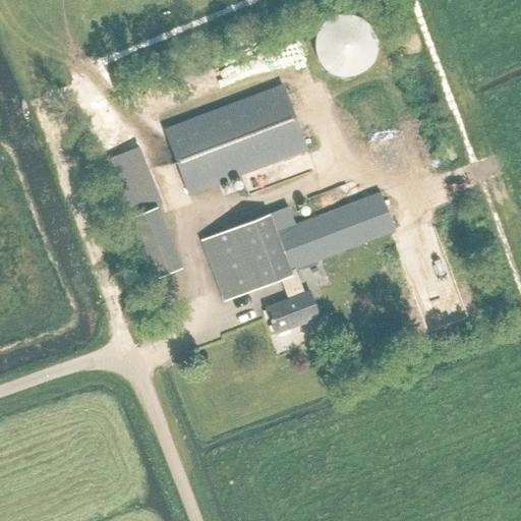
[(340,14),(335,15),(330,17),(326,20),(322,23),(319,27),(316,33),(314,38),(313,43),(313,48),(314,53),(315,58),(317,62),(321,67),(325,70),(329,73),(334,75),(339,77),(344,77),(349,77),(354,76),(359,74),(363,71),(367,67),(370,63),(373,59),(374,54),(375,49),(375,44),(374,39),(373,34),(371,29),(368,24),(364,21),(360,18),(355,16),(350,14),(345,14),(340,14)]
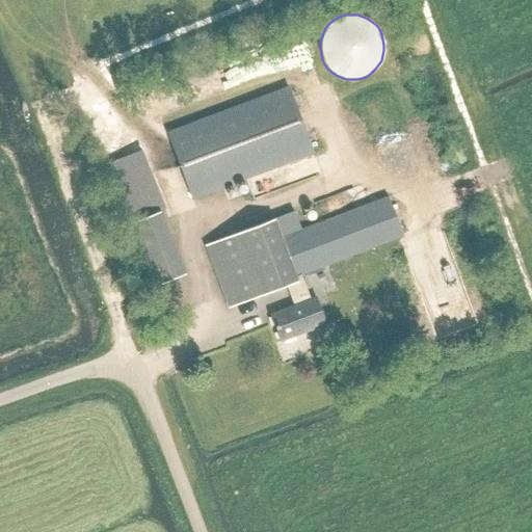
[(181,105),(240,82),(233,62),(174,85),(181,105)]
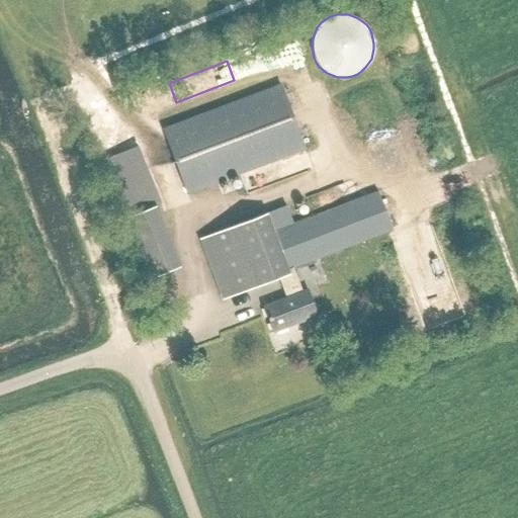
[(280,84),(162,128),(185,194),(305,149),(280,84)]
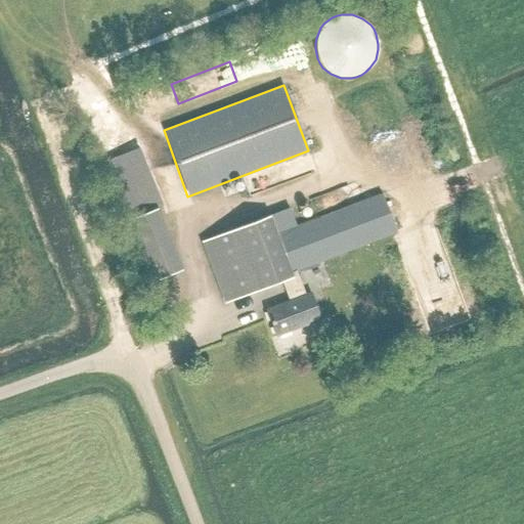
[(116,150),(136,209),(164,199),(142,141),(116,150)]
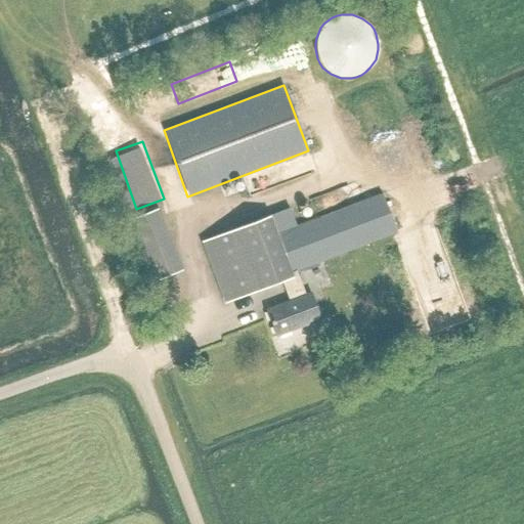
[(291,208),(202,241),(225,302),(281,280),(289,300),(266,309),(275,336),(320,319),(310,293),(305,295),(296,270),(397,233),(383,194),(297,226),(291,208)]
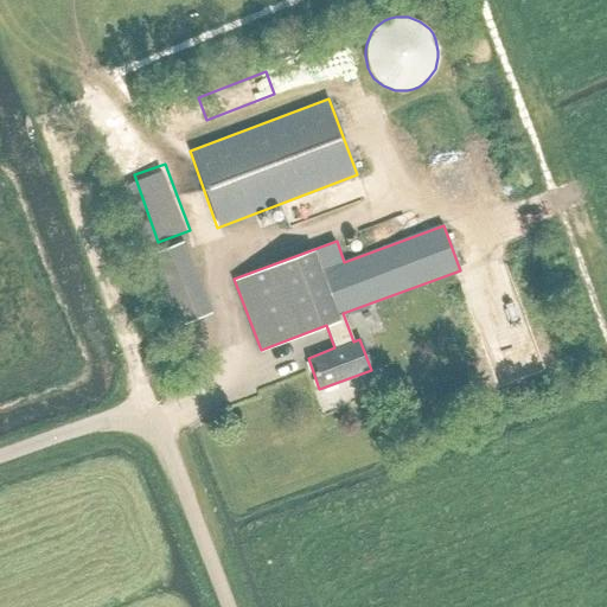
[(148,255),(142,257),(155,288),(172,328),(189,323),(211,313),(209,308),(181,242),(148,255)]
